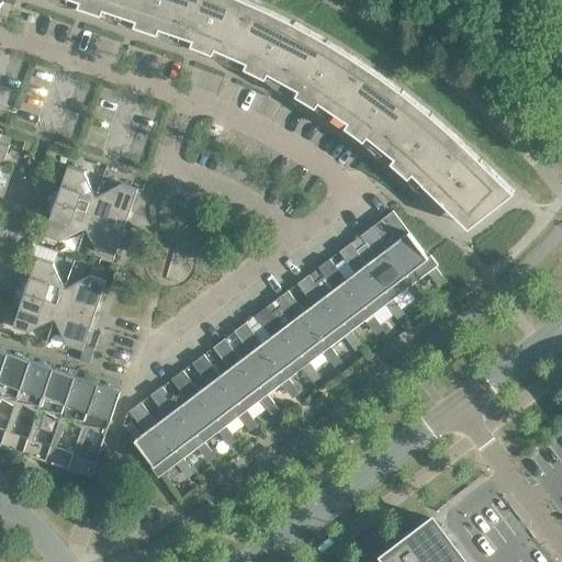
[(81,0),(79,7),(102,14),(105,7),(138,18),(136,26),(159,34),(163,25),(195,37),(192,45),(214,54),(217,46),(249,60),(246,68),(266,78),(270,70),(301,88),(296,96),(317,108),(322,100),(351,120),(346,127),(364,141),(370,134),(397,156),(392,163),(407,177),(420,189),(425,186),(469,227),(515,191),(451,131),(431,113),(403,90),(381,75),(350,54),(327,40),(295,22),(271,10),(248,0),(81,0)]
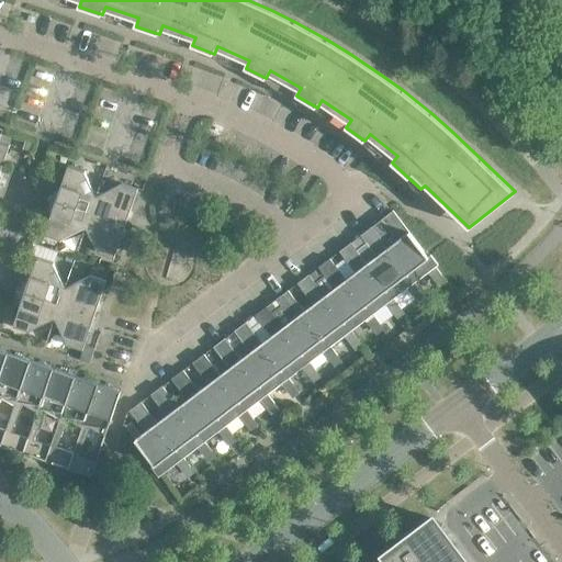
[(0,172),(10,145),(0,141),(0,172)]
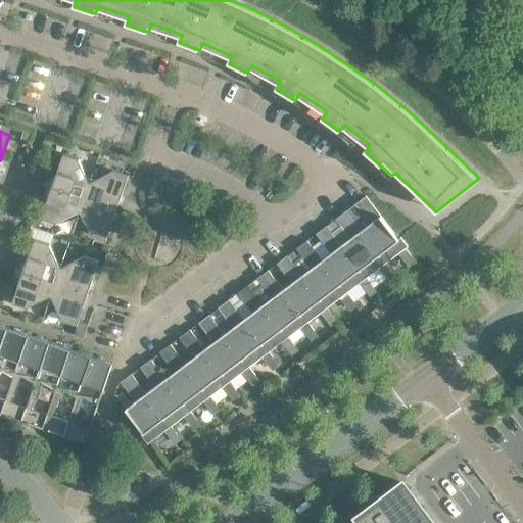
[(63,153),(52,186),(85,197),(90,182),(79,159),(79,158),(63,153)]
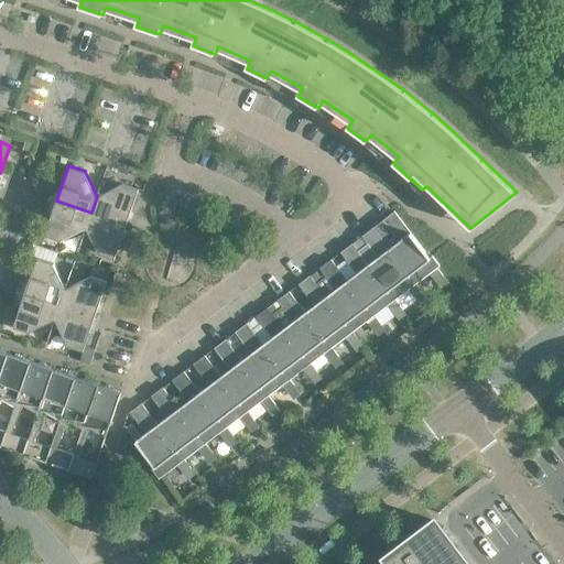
[(121,185),(97,196),(91,213),(127,225),(139,190),(121,183),(121,185)]
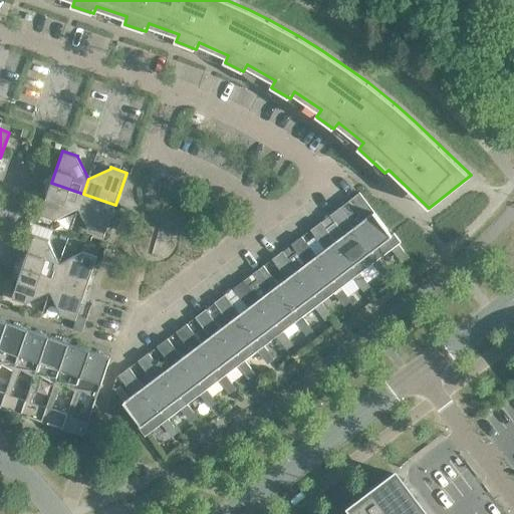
[(83,194),(51,183),(40,215),(56,220),(56,219),(78,208),(83,194)]
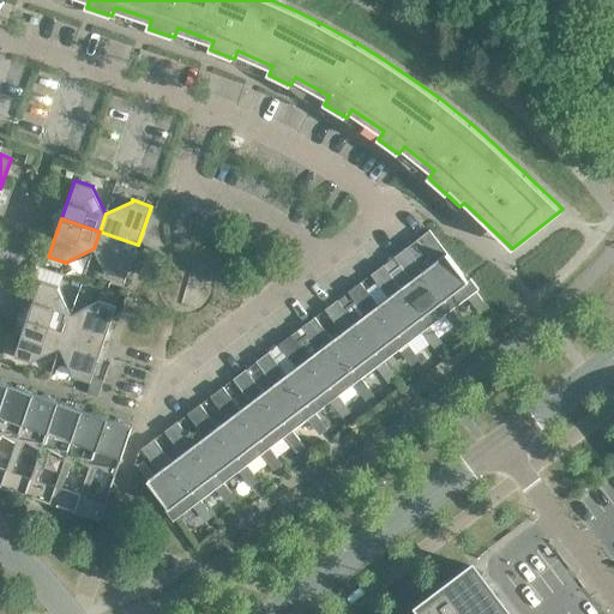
[(468,281),(429,230),(416,240),(434,263),(423,270),(423,271),(452,309),(452,308),(468,298),(475,307),(483,301),(476,292),(479,289),(470,278),(468,281)]
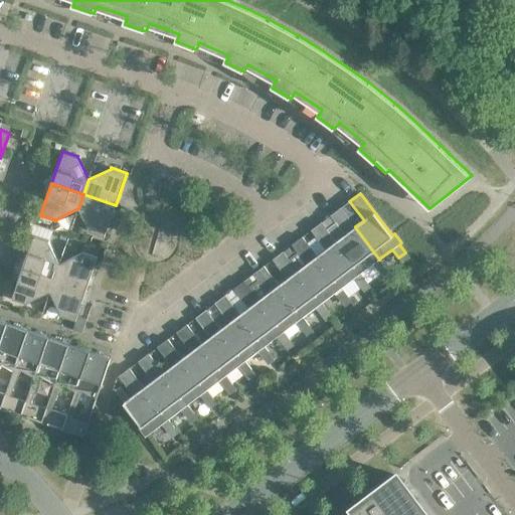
[(116,205),(83,194),(78,208),(90,230),(89,231),(105,236),(116,205)]
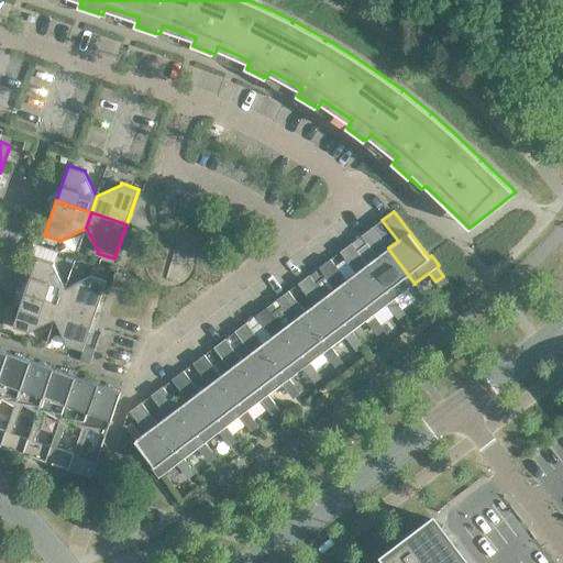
[(388,247),(373,227),(352,243),(367,264),(394,299),(408,288),(415,298),(422,293),(415,283),(415,284),(388,249),(388,247)]
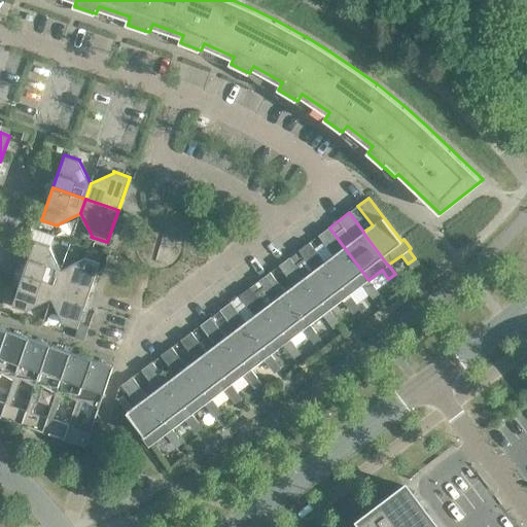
[(344,247),(329,227),(318,236),(334,255),(324,261),(323,262),(349,295),(349,294),(362,285),(369,293),(376,288),(369,280),(344,247)]
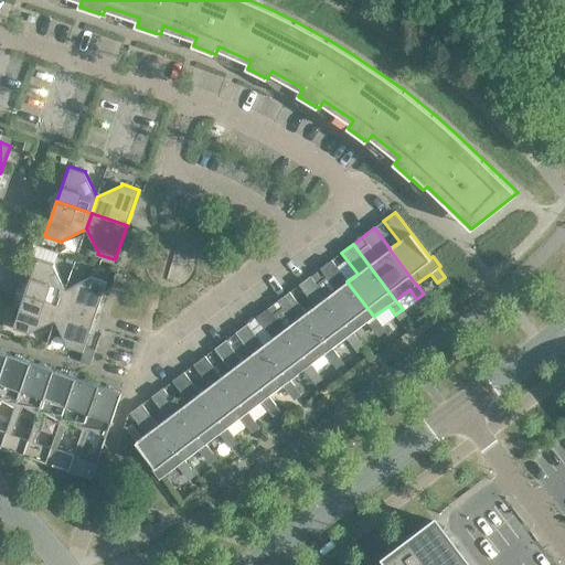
[(38,257),(25,292),(60,305),(65,288),(54,265),(54,263),(38,257)]
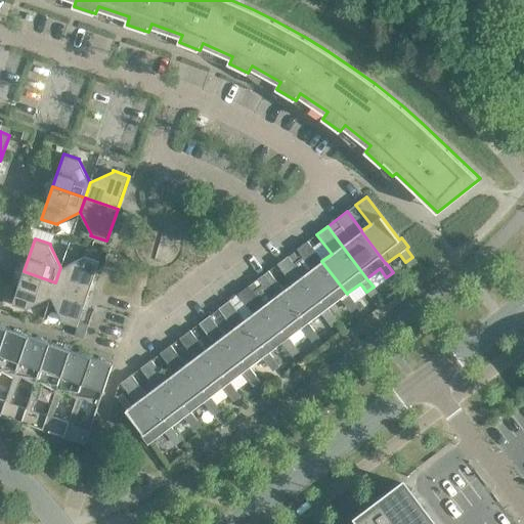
[(322,260),(307,241),(288,256),(303,275),(302,275),(328,308),(341,298),(347,307),(354,302),(347,293),(347,294),(321,261),(322,260)]
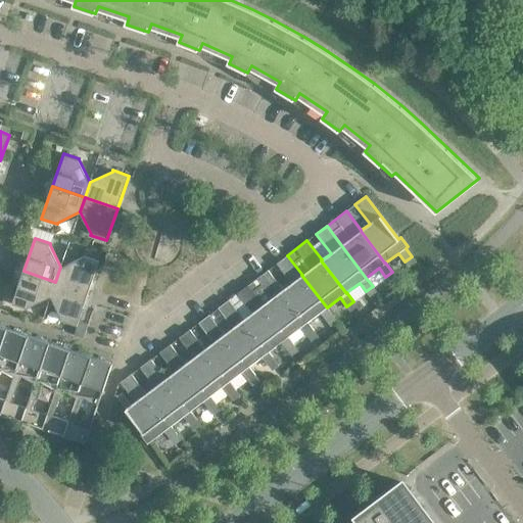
[(83,256),(60,267),(55,282),(88,293),(99,260),(84,255),(83,256)]
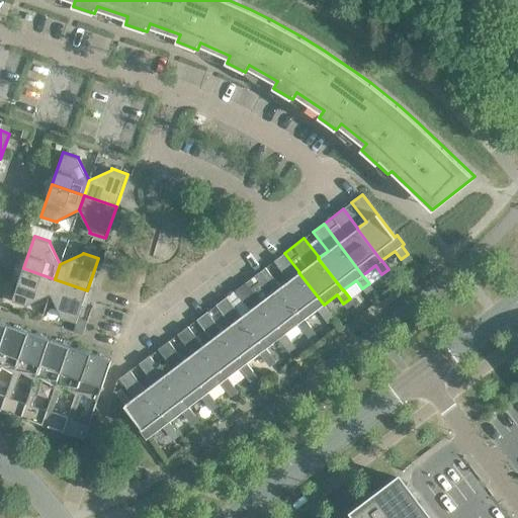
[(299,272),(284,253),(274,261),(288,280),(280,286),(279,287),(304,320),(305,319),(317,310),(324,318),(331,313),(324,305),(298,272),(299,272)]
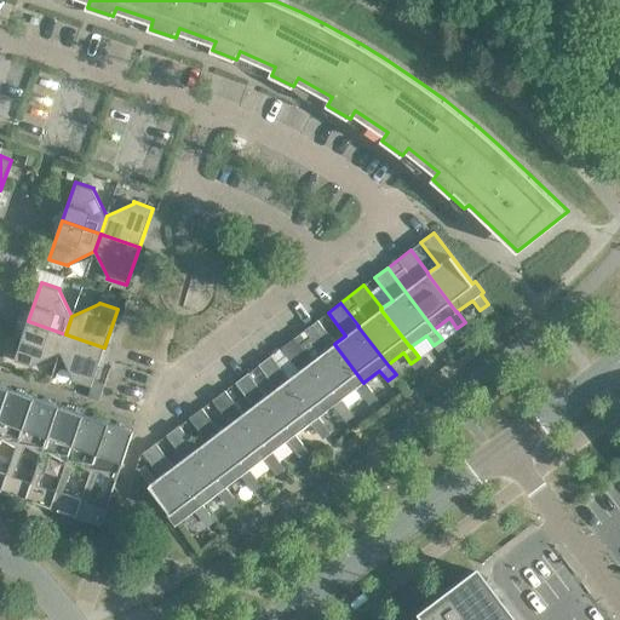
[(336,343),(317,320),(294,338),(313,361),(311,361),(340,400),(342,400),(356,388),(365,399),(373,392),(365,382),(363,383),(334,344),(336,343)]
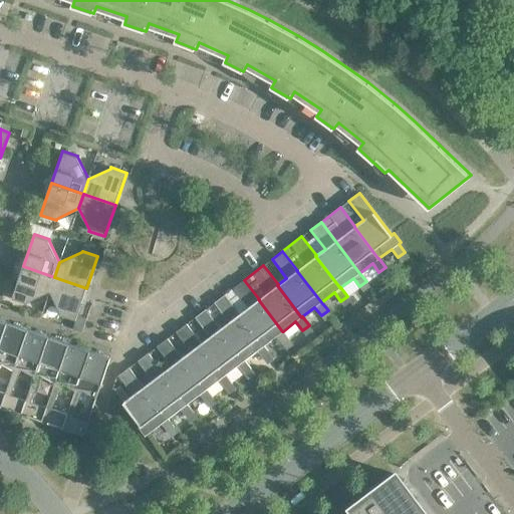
[(54,277),(23,266),(12,298),(27,303),(28,302),(50,291),(54,277)]
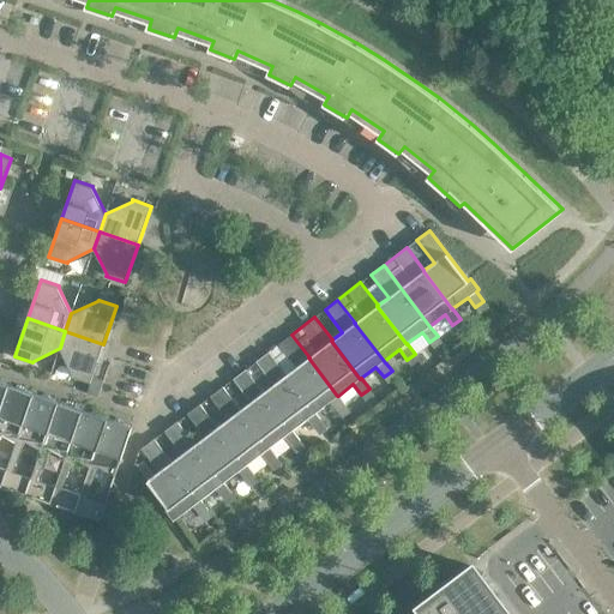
[(103,344),(65,331),(60,348),(72,374),(72,375),(90,381),(103,344)]
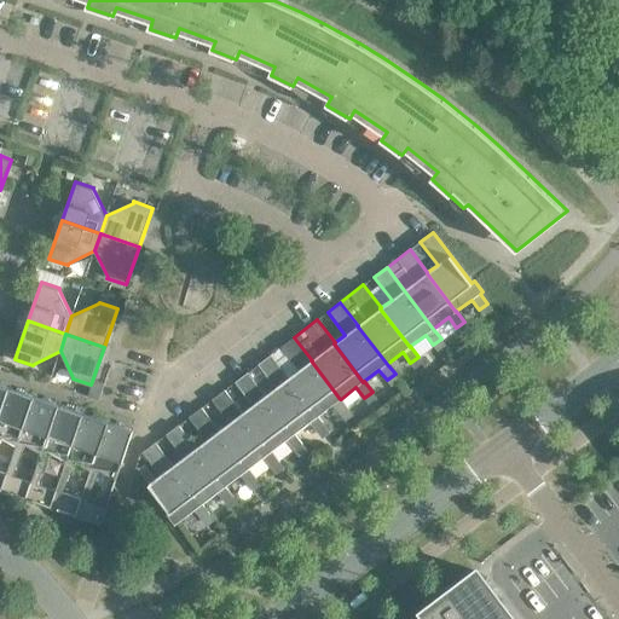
[(312,360),(294,337),(282,347),(299,370),(288,377),(288,379),(317,417),(318,416),(333,405),(341,415),(348,409),(341,399),(340,399),(311,360),(312,360)]
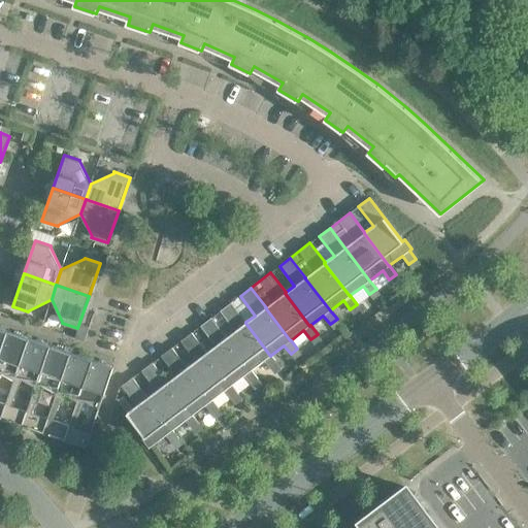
[(245,322),(231,302),(221,310),(235,330),(226,337),(251,370),(252,370),(264,360),(271,369),(277,364),(271,355),(270,356),(245,323),(245,322)]
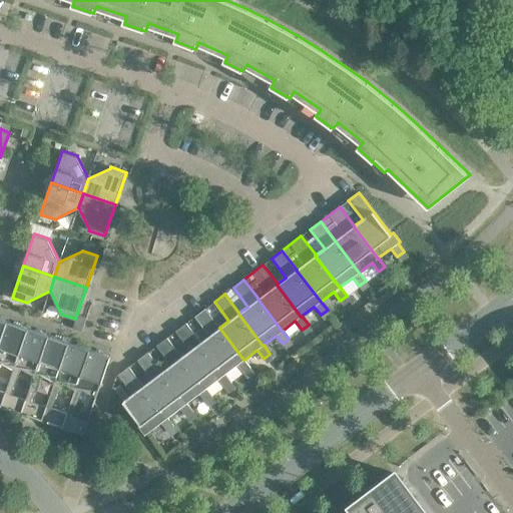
[(219,328),(205,309),(186,323),(200,342),(200,343),(224,375),(225,374),(237,365),(244,373),(250,368),(244,360),(243,360),(219,328)]
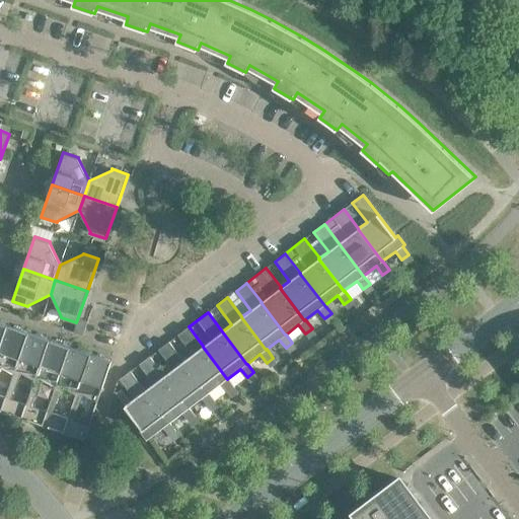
[(27,332),(7,325),(0,345),(0,411),(1,411),(5,397),(0,395),(0,366),(13,374),(27,332)]
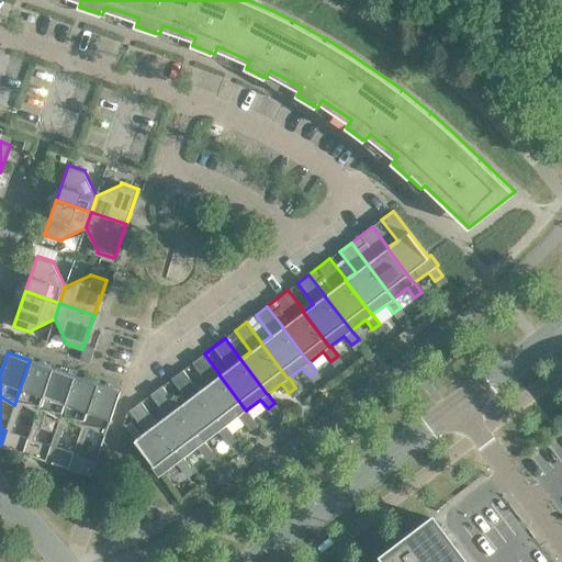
[(220,374),(204,353),(192,362),(209,383),(199,391),(225,426),(239,415),(246,425),(254,419),(247,409),(246,411),(220,375),(220,374)]
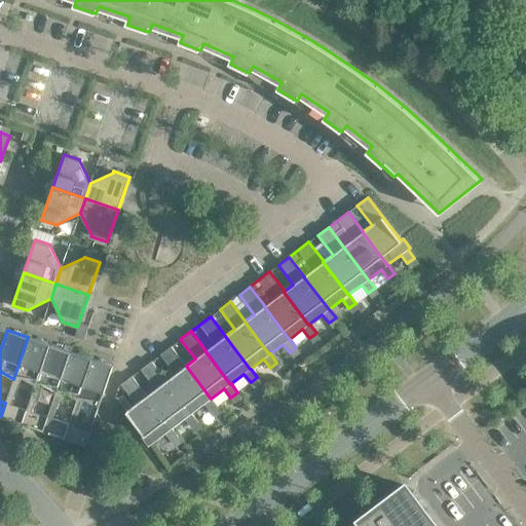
[(49,344),(28,337),(13,379),(5,403),(1,416),(22,423),(27,410),(10,404),(21,379),(35,386),(49,344)]
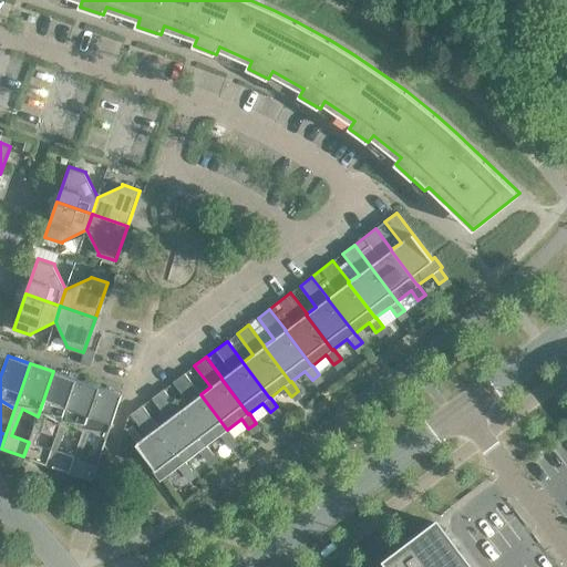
[(75,379),(53,371),(38,416),(29,442),(23,456),(47,464),(51,450),(33,443),(44,416),(60,424),(75,379)]
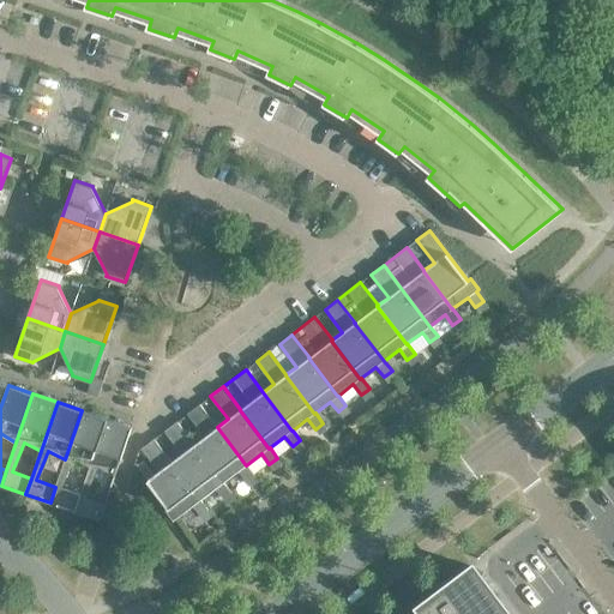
[(217,427),(200,404),(187,414),(205,437),(194,444),(194,445),(223,483),(223,482),(239,471),(246,481),(254,475),(246,465),(217,427)]
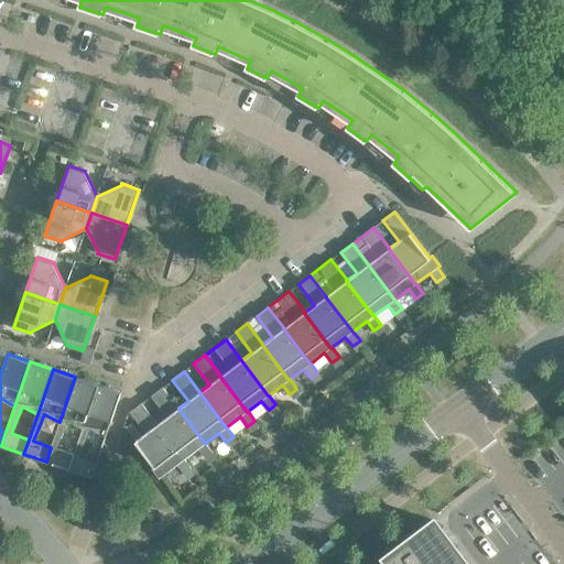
[(98,384),(75,377),(60,422),(51,447),(46,462),(68,469),(74,455),(56,448),(67,422),(82,430),(98,384)]
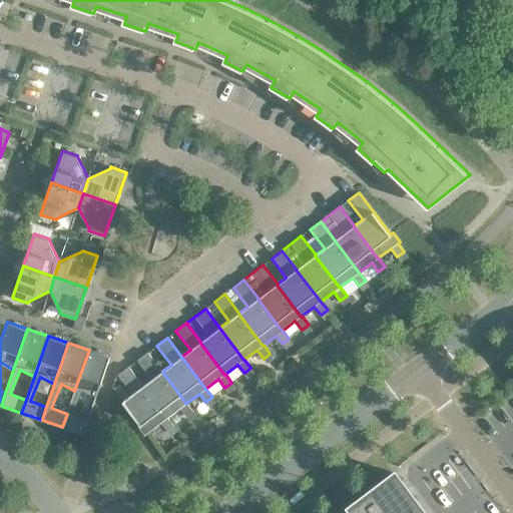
[(110,357),(89,350),(74,391),(67,414),(62,427),(83,435),(88,421),(71,415),(81,391),(96,398),(110,357)]
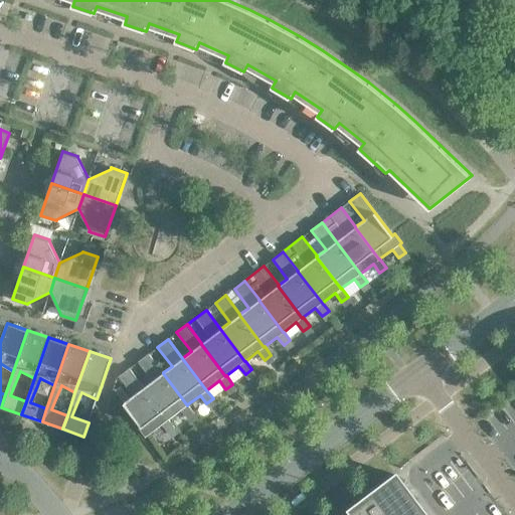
[(163,372),(149,353),(138,361),(144,369),(135,375),(144,387),(143,387),(168,419),(181,409),(187,418),(194,413),(187,404),(187,405),(163,373),(163,372)]
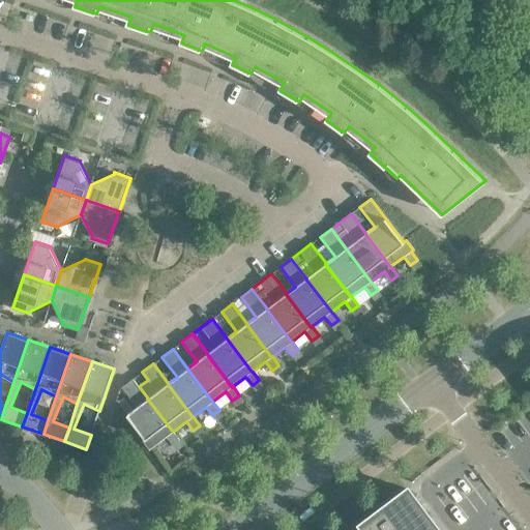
[(148,399),(139,386),(133,379),(122,387),(137,407),(127,414),(145,438),(143,440),(149,449),(167,437),(173,445),(180,440),(173,432),(147,399),(148,399)]
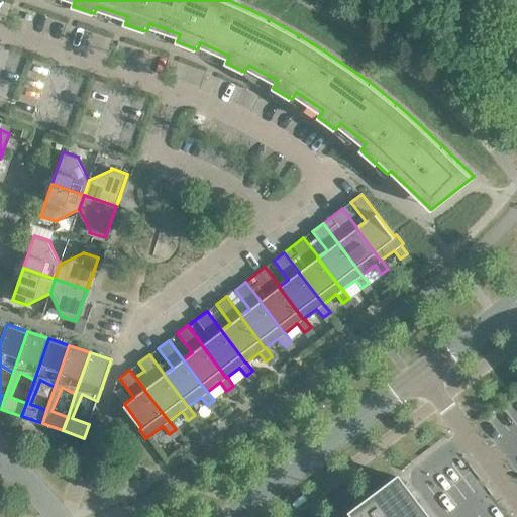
[(428,516),(412,496),(414,495),(414,494),(414,493),(413,493),(409,496),(404,489),(405,489),(405,488),(406,487),(406,486),(406,485),(405,484),(405,483),(404,481),(404,482),(398,479),(398,478),(399,478),(398,477),(396,477),(394,478),(393,478),(392,479),(392,480),(391,481),(391,482),(391,483),(392,485),(373,499),(372,498),(345,516),(428,516)]
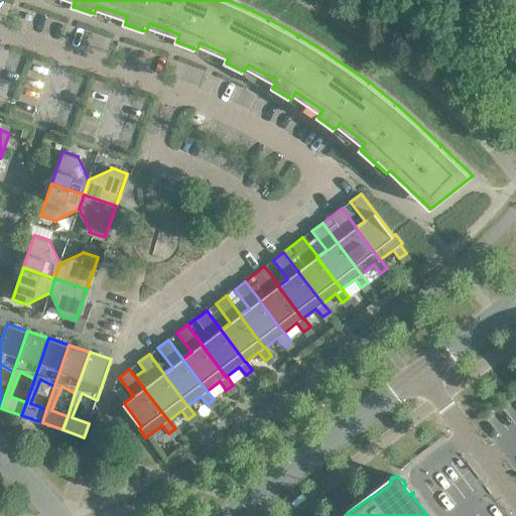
All buildings are outlined.
